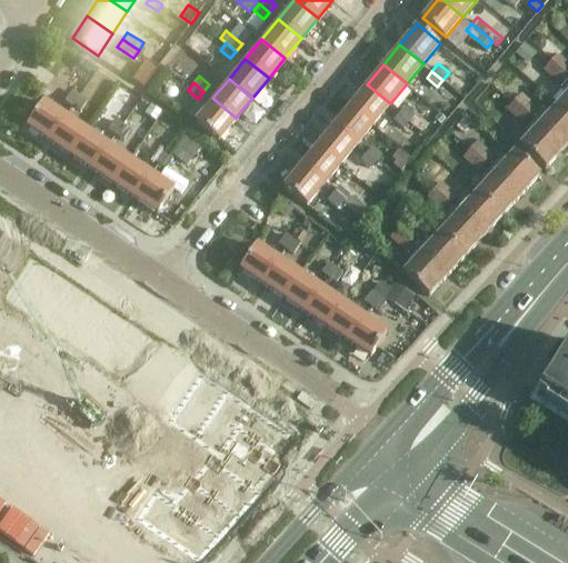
[(390,103),(367,84),(350,104),(374,123),(390,103)]
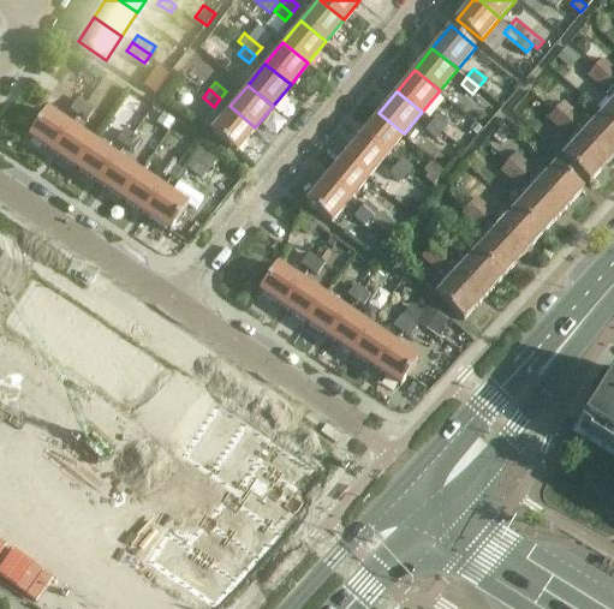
[(79,112),(87,100),(78,94),(71,107),(79,112)]
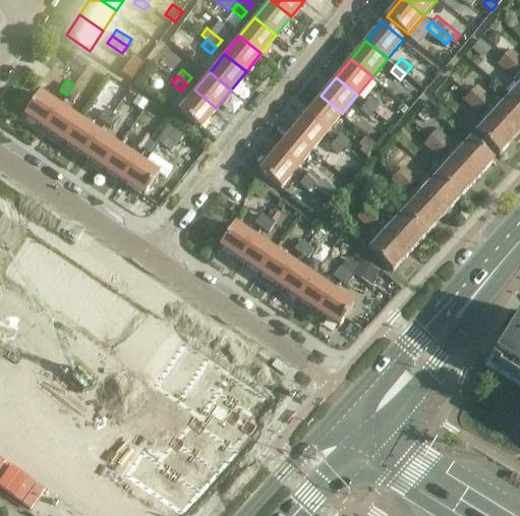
[(73,84),(67,95),(74,100),(80,90),(73,84)]
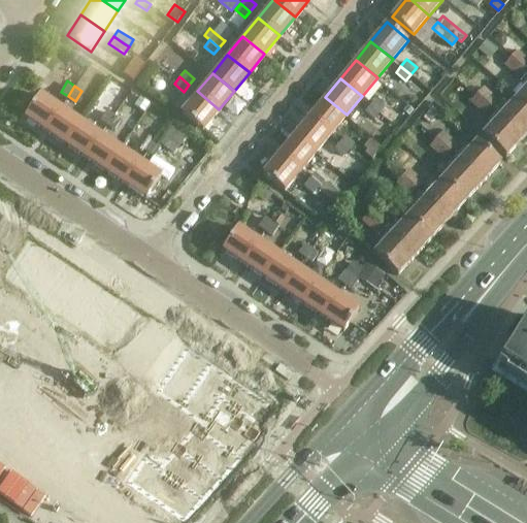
[(46,129),(62,105),(41,91),(26,115),(46,129)]
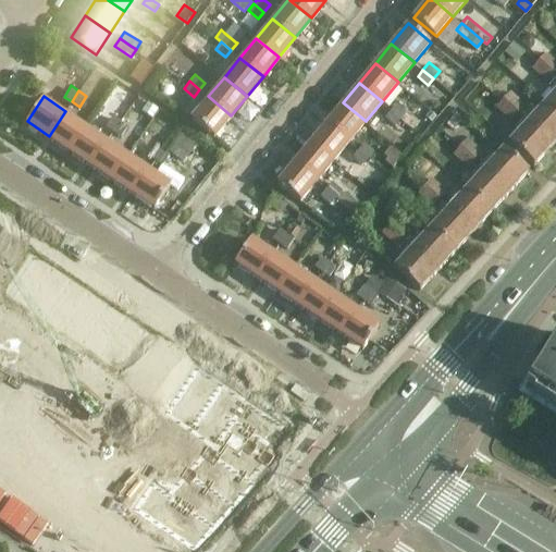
[(231,115),(208,96),(192,117),(214,135),(231,115)]
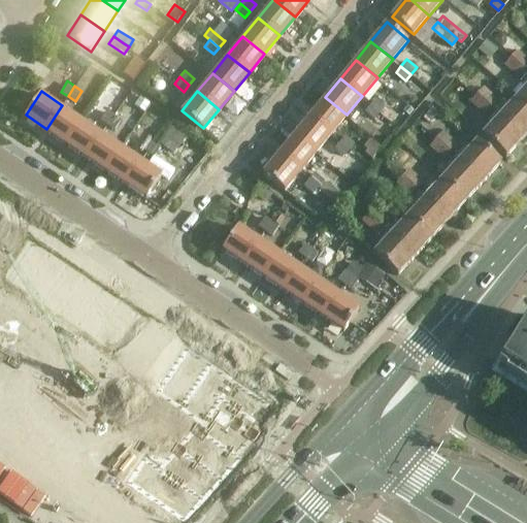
[(135,103),(145,109),(151,101),(140,94),(135,103)]
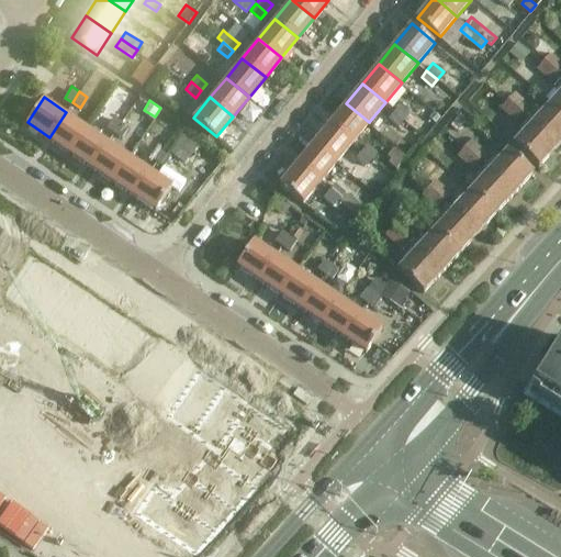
[(369,122),(346,103),(329,123),(354,142),(369,122)]
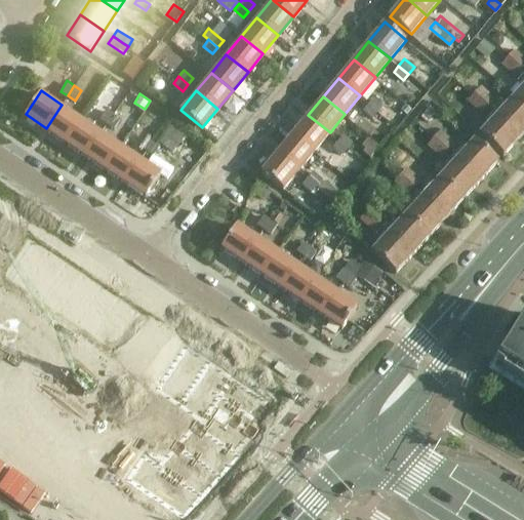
[(368,103),(378,111),(384,104),(374,96),(368,103)]
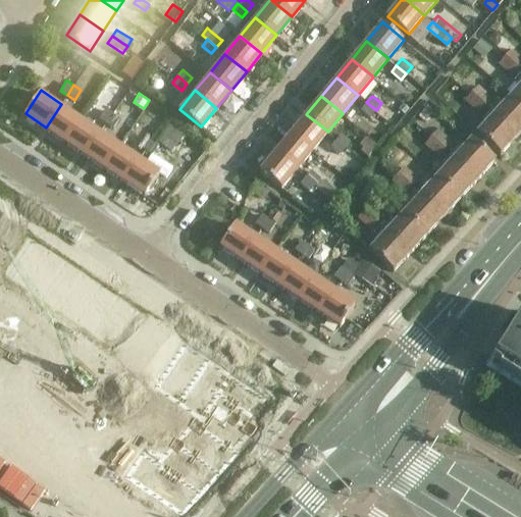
[(376,110),(366,102),(361,108),(371,116),(376,110)]
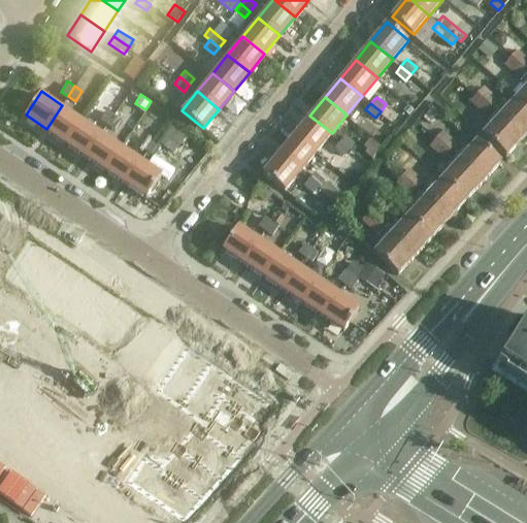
[(66,142),(81,119),(62,105),(46,129),(66,142)]
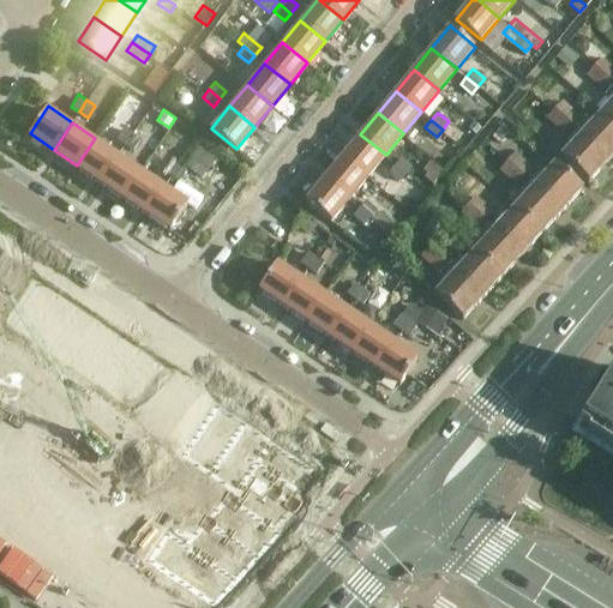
[(126,143),(133,131),(126,125),(118,137),(126,143)]
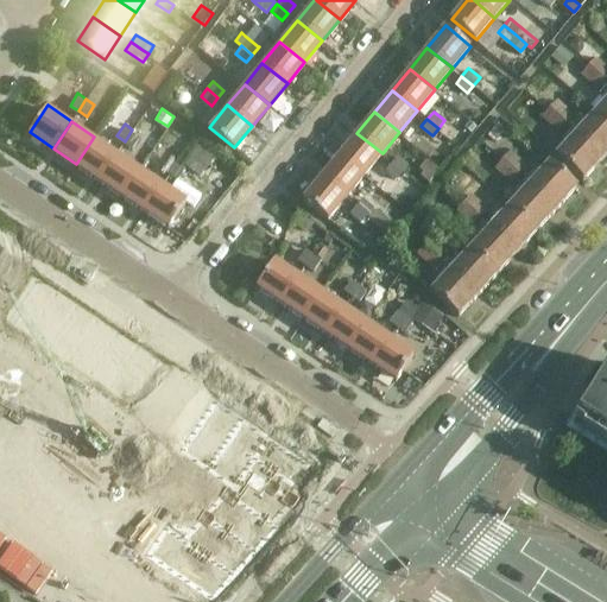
[(132,130),(125,141),(132,146),(140,134),(132,130)]
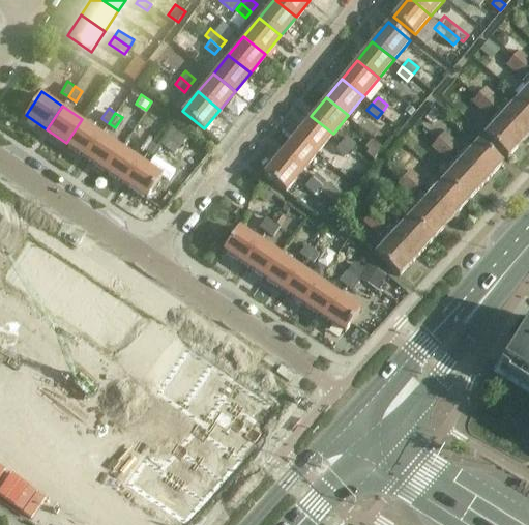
[(333,134),(311,116),(296,135),(318,152),(333,134)]
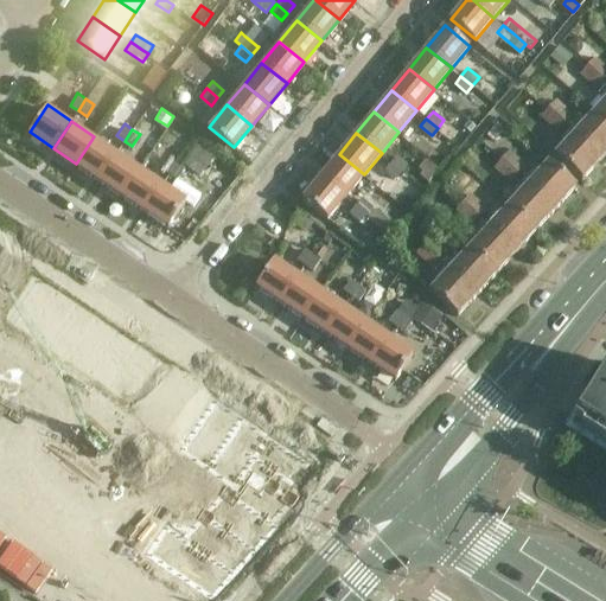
[(99,179),(117,152),(94,136),(76,164),(99,179)]
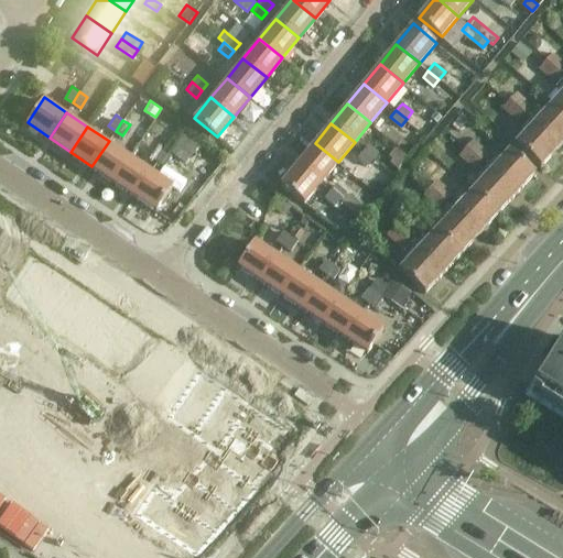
[(114,181),(130,155),(109,141),(91,166),(114,181)]
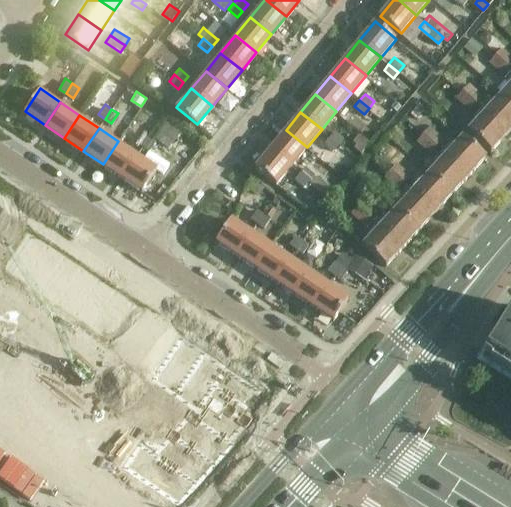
[(329,136),(339,144),(345,137),(335,129),(329,136)]
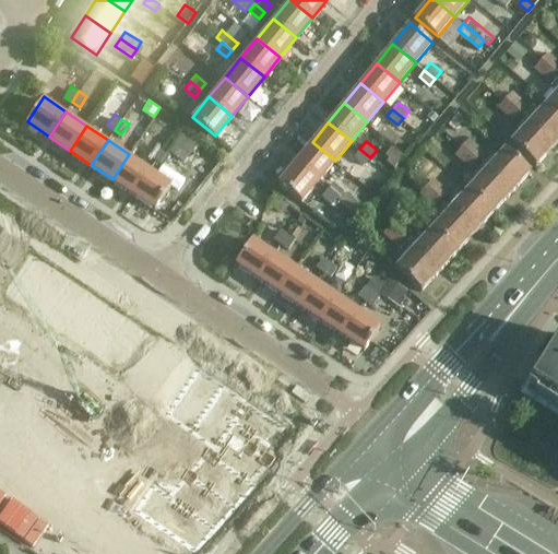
[(312,142),(296,161),(319,180),(335,161),(312,142)]
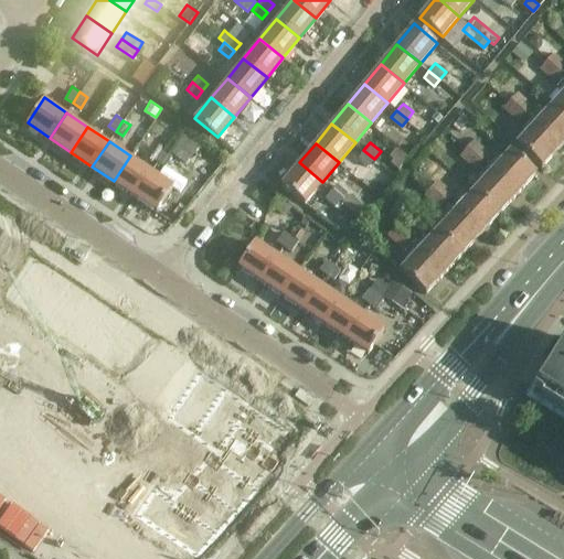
[(158,160),(166,149),(158,144),(151,154),(158,160)]
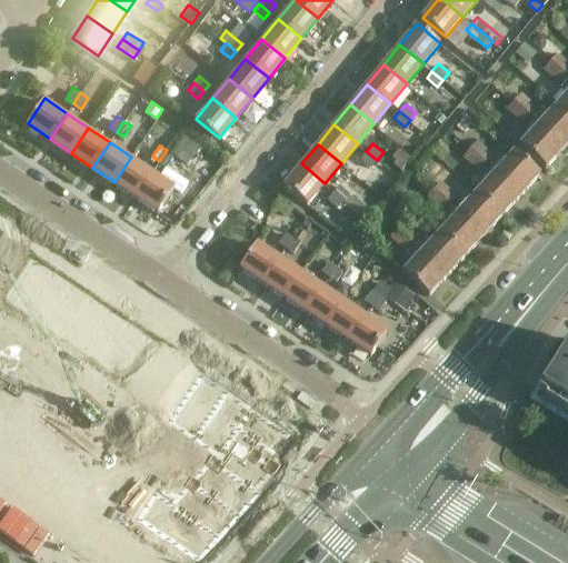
[(392,156),(397,159),(394,162),(401,168),(411,156),(399,147),(392,156)]
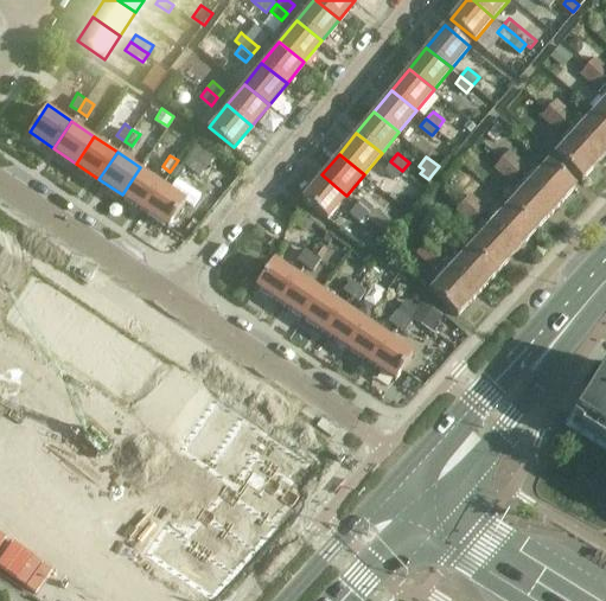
[(178,160),(170,172),(178,177),(185,166),(178,160)]
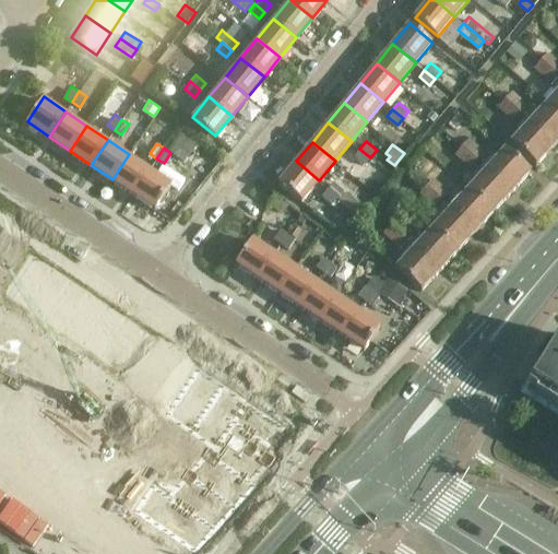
[(370,157),(359,149),(354,155),(365,164),(370,157)]
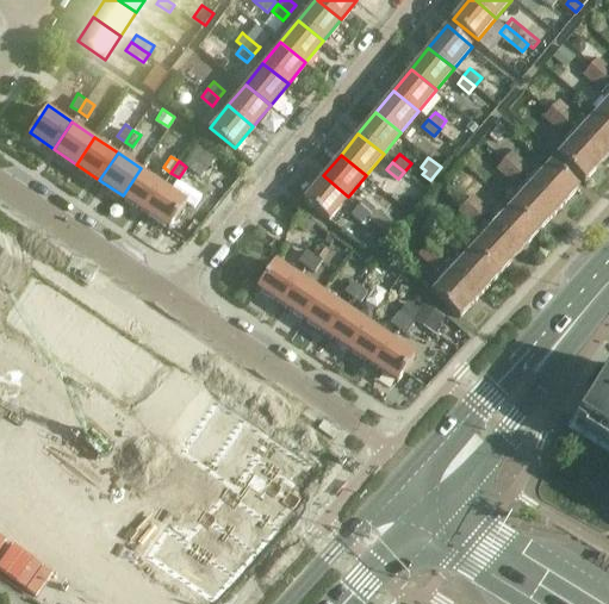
[(145,211),(163,182),(141,168),(123,195),(145,211)]
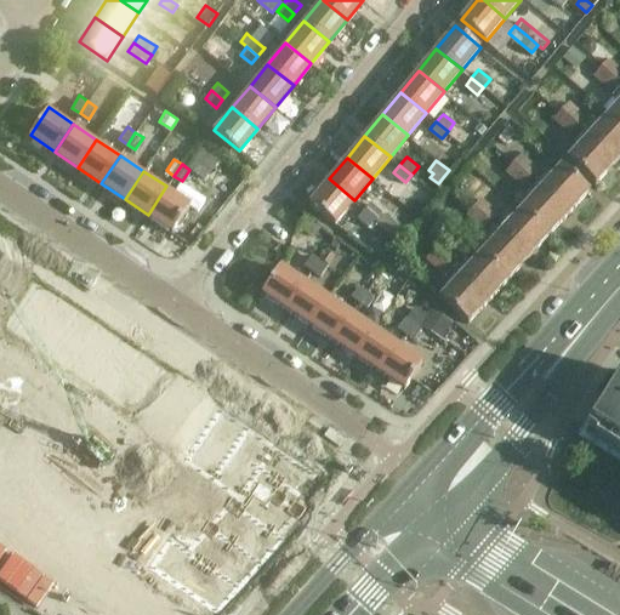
[(329,178),(311,201),(336,223),(354,200),(329,178)]
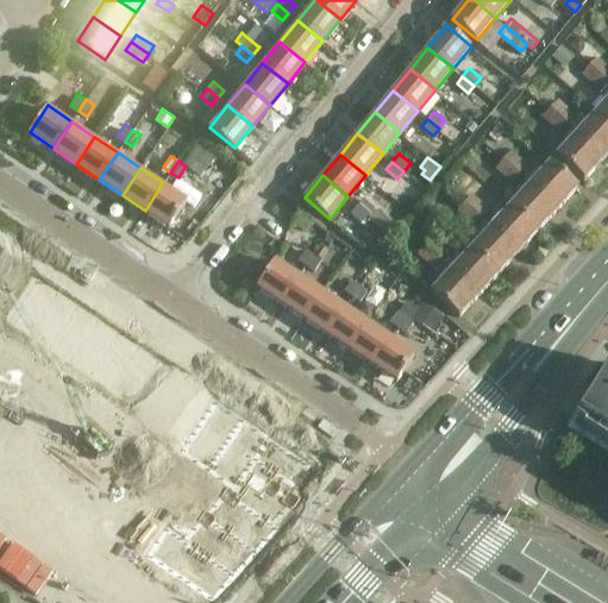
[(163,182),(145,211),(169,226),(187,199),(163,182)]
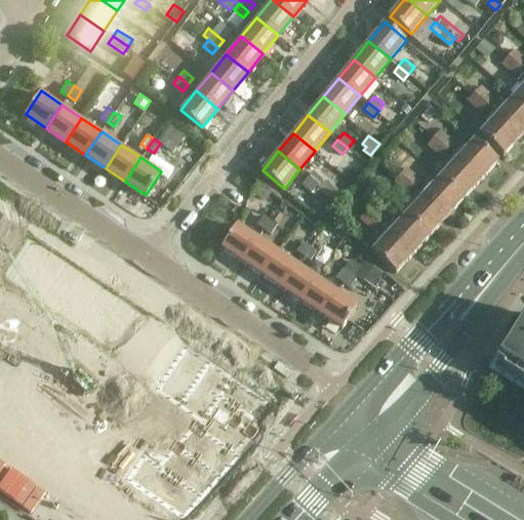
[(323,177),(313,169),(308,175),(317,184),(323,177)]
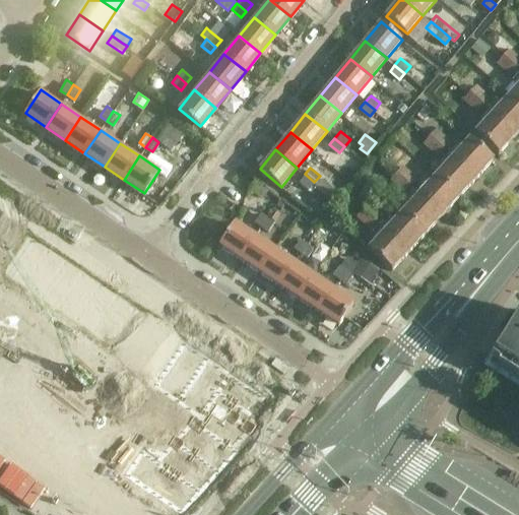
[(305,174),(300,181),(309,189),(314,182),(305,174)]
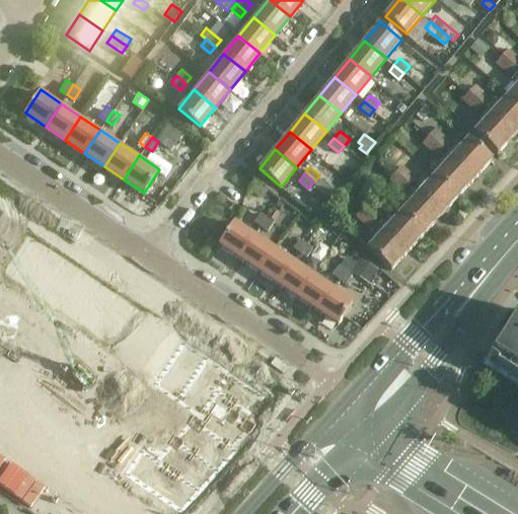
[(257,195),(266,192),(269,189),(257,178),(249,189),(257,195)]
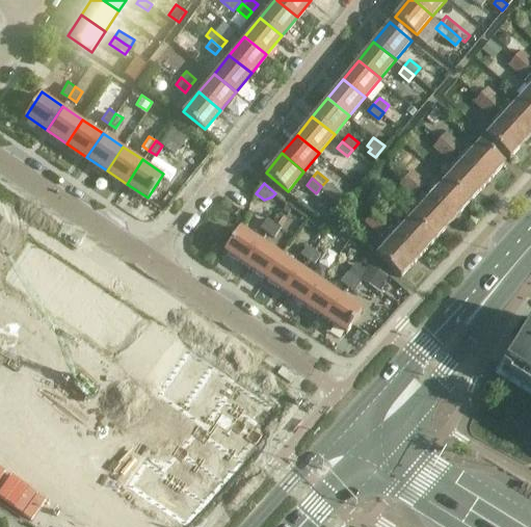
[(274,219),(267,231),(275,236),(288,217),(280,212),(274,219)]
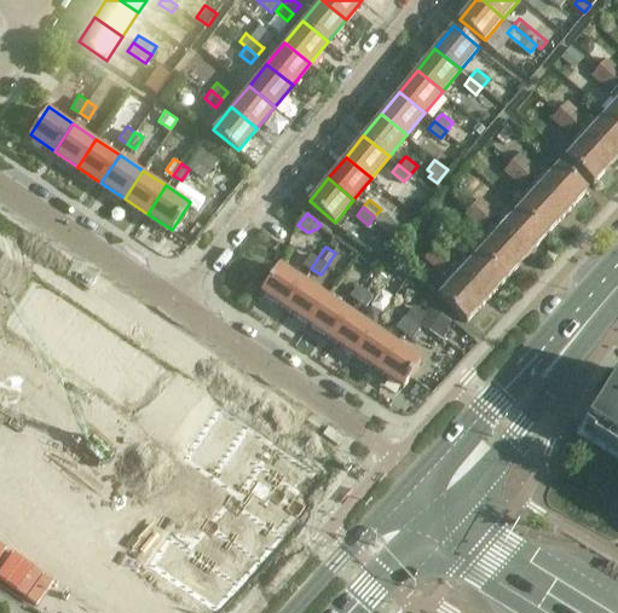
[(311,269),(319,255),(311,250),(304,264),(311,269)]
